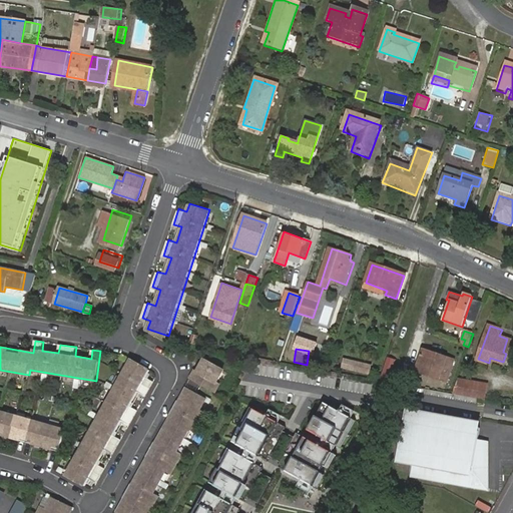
[(437,356),(422,351),(416,370),(447,380),(454,359),(438,354),(437,356)]
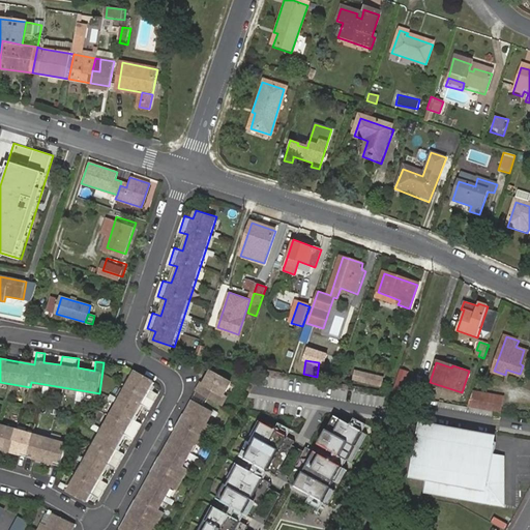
[(409,371),(403,367),(394,390),(402,392),(409,371)]
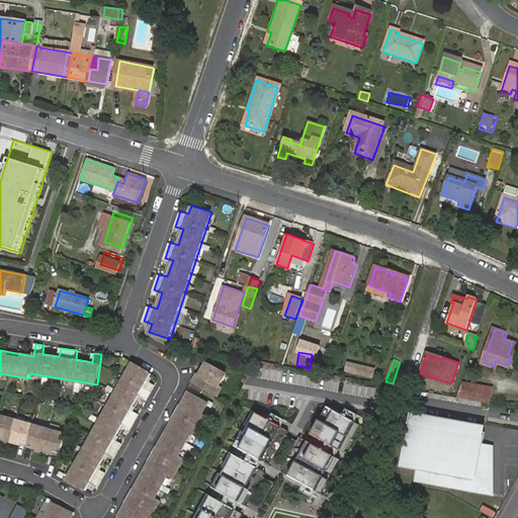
[(218,385),(226,372),(205,361),(198,374),(196,373),(192,380),(217,395),(221,386),(218,385)]
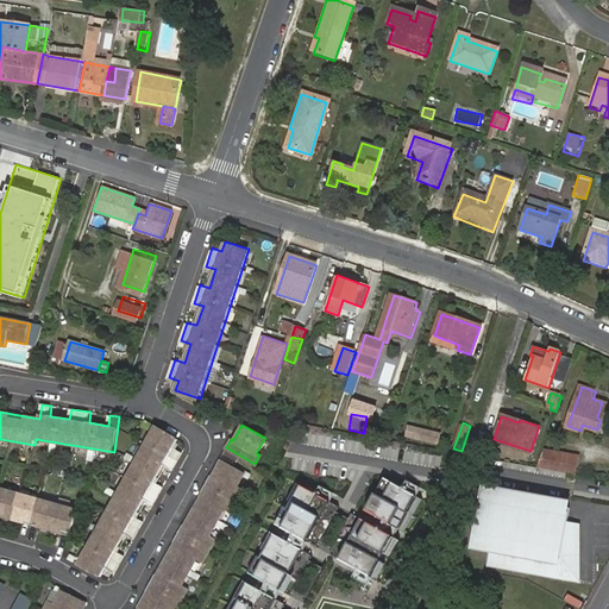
[(156,426),(80,564),(102,576),(107,567),(115,572),(125,556),(117,551),(125,533),(135,538),(144,521),(136,516),(145,498),(154,503),(163,487),(155,482),(164,464),(173,469),(182,452),(174,447),(179,438),(156,426)]
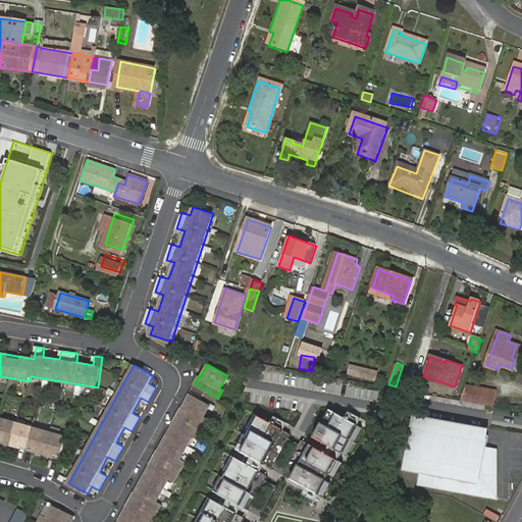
[(350,372),(375,380),(377,373),(352,367),(350,372)]
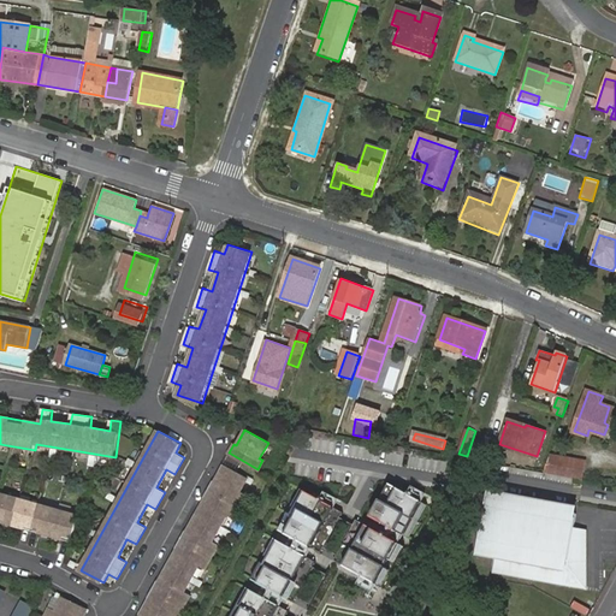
[(489,458),(493,444),(485,442),(480,456),(489,458)]
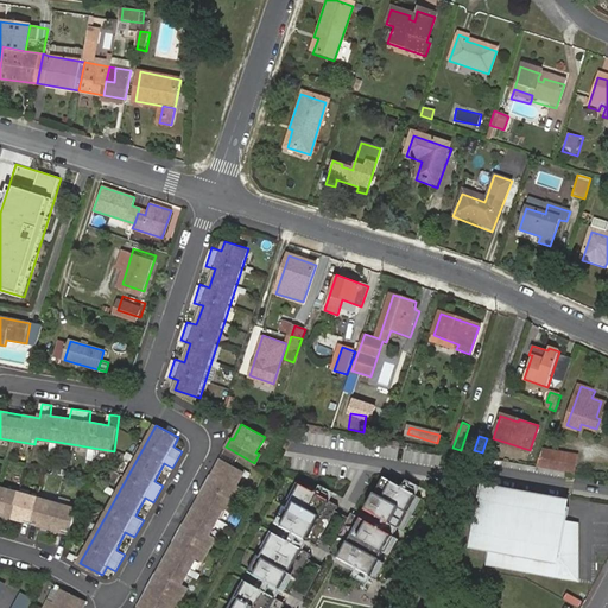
[(536,466),(572,473),(576,455),(542,449),(536,466)]
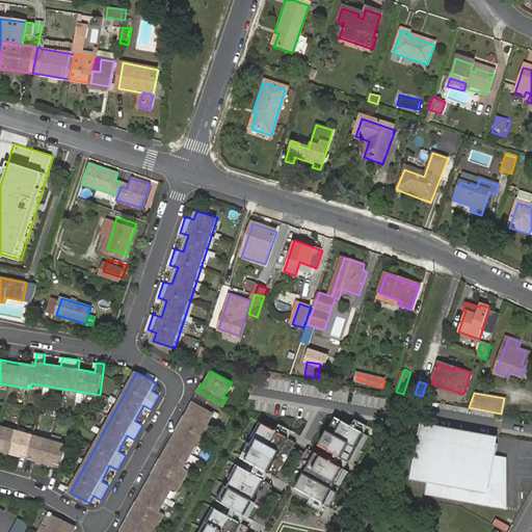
[(130,517),(123,531),(148,531),(149,531),(151,531),(154,531),(165,513),(160,510),(173,487),(178,490),(189,470),(184,467),(196,445),(202,447),(213,427),(208,424),(214,413),(194,401),(186,416),(184,415),(176,429),(178,430),(162,459),(160,457),(152,473),(154,474),(138,502),(136,501),(128,515),(130,517)]
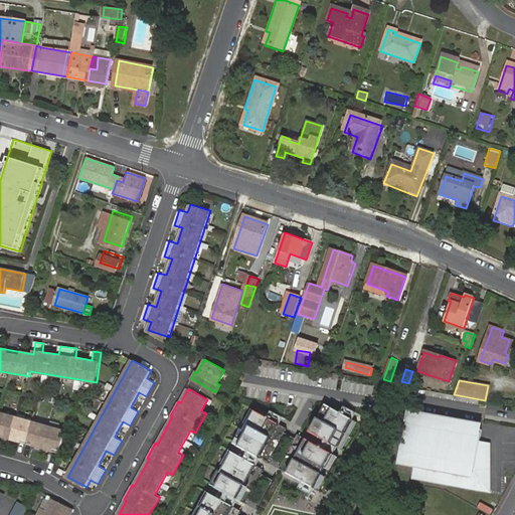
[(293,415),(305,416),(307,401),(294,400),(293,415)]
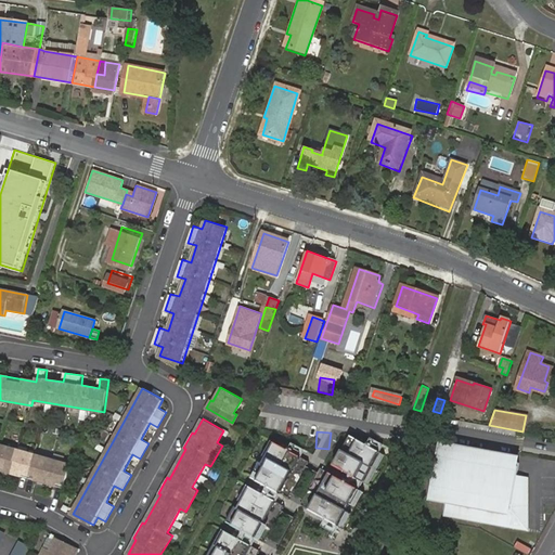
[(381,452),(350,436),(334,465),(364,482),(381,452)]
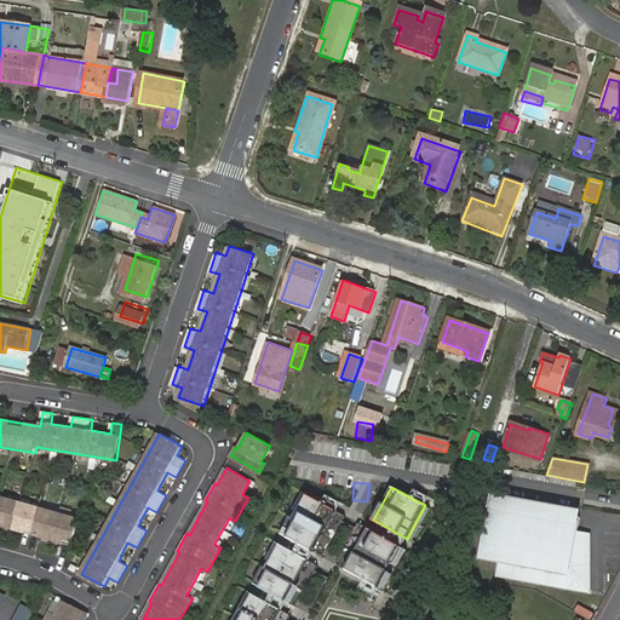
[(337,510),(303,492),(293,510),(297,512),(293,518),(291,517),(281,534),(314,552),(337,510)]
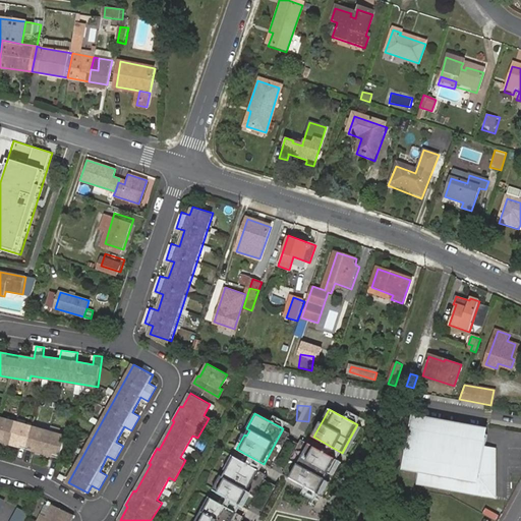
[(488,428),(413,415),(404,470),(420,473),(417,484),(497,500),(497,448),(485,446),(488,428)]
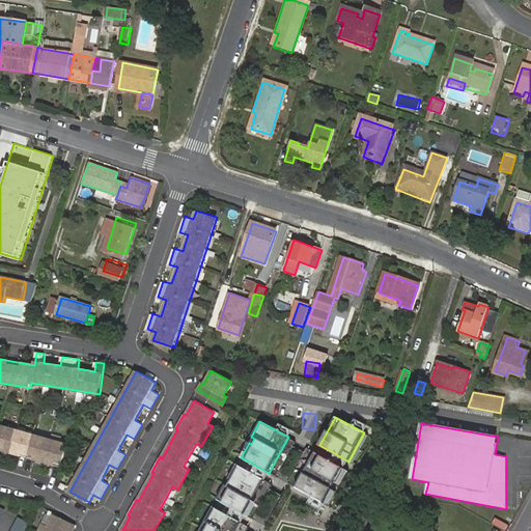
[(68,445),(0,425),(0,449),(61,468),(68,445)]
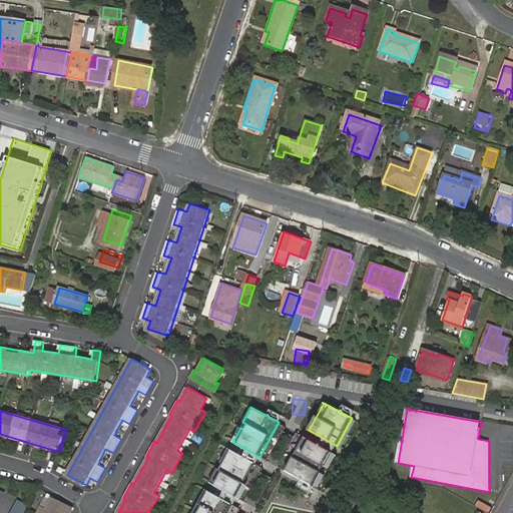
[(333,452),(305,437),(286,471),(314,486),(333,452)]
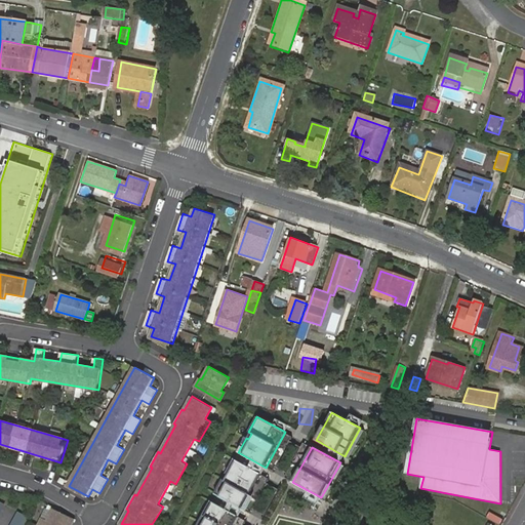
[(221,479),(214,493),(242,509),(260,474),(234,459),(226,474),(228,475),(226,481),(221,479)]
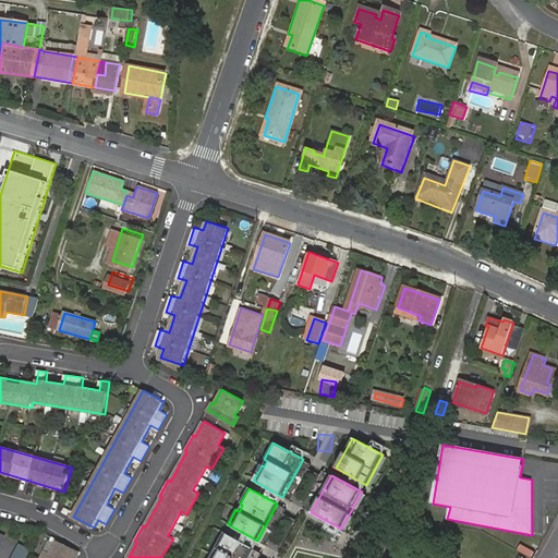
[(211,554),(208,557),(246,557),(253,548),(222,532),(214,547),(217,549),(214,555),(211,554)]
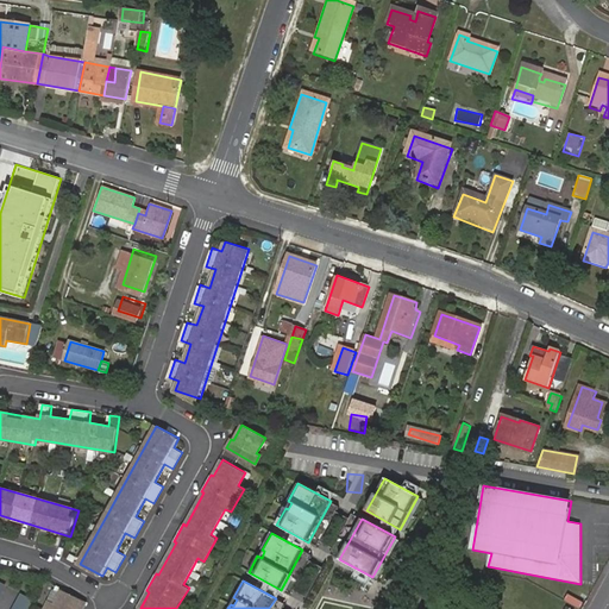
[(79,608),(83,601),(61,589),(54,602),(48,598),(42,608),(79,608)]
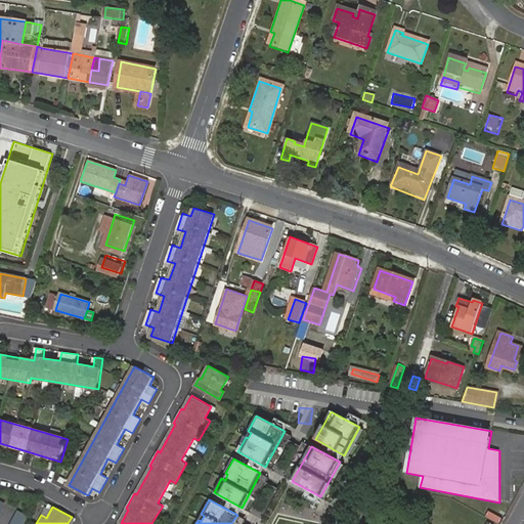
[(25,523),(30,516),(19,511),(11,523),(25,523)]
